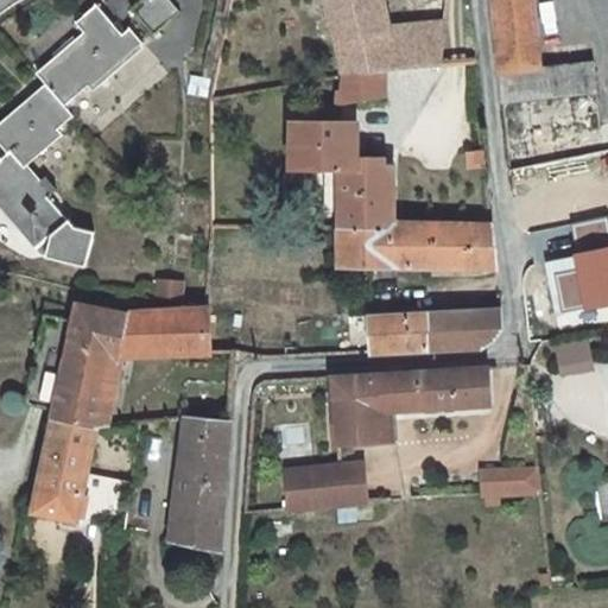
[(181,12),(169,0),(140,0),(131,8),(153,36),(181,12)]
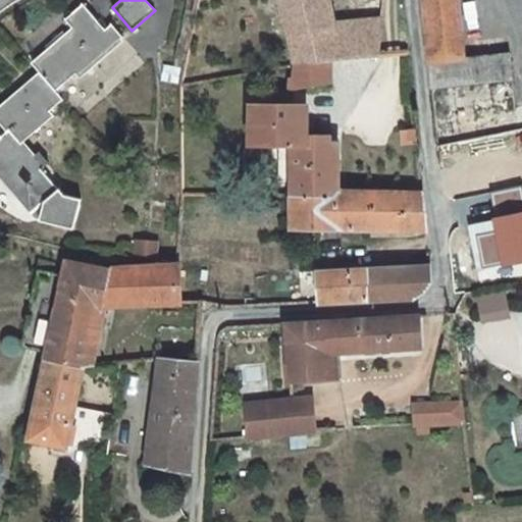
[(183,61),(194,0),(187,0),(185,14),(179,38),(177,39),(174,59),(183,61)]
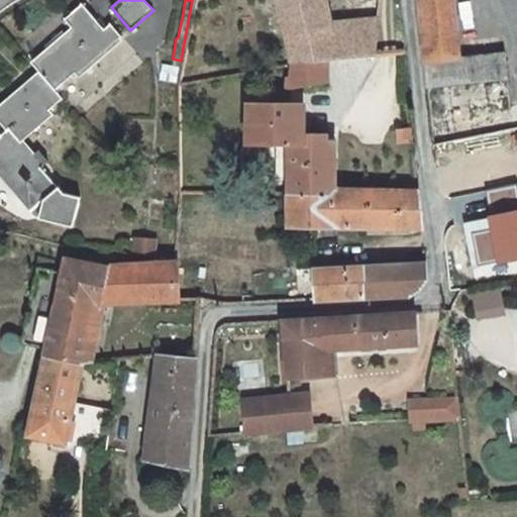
[(277,0),(287,35),(292,64),(328,61),(338,60),(329,11),(326,0),(277,0)]
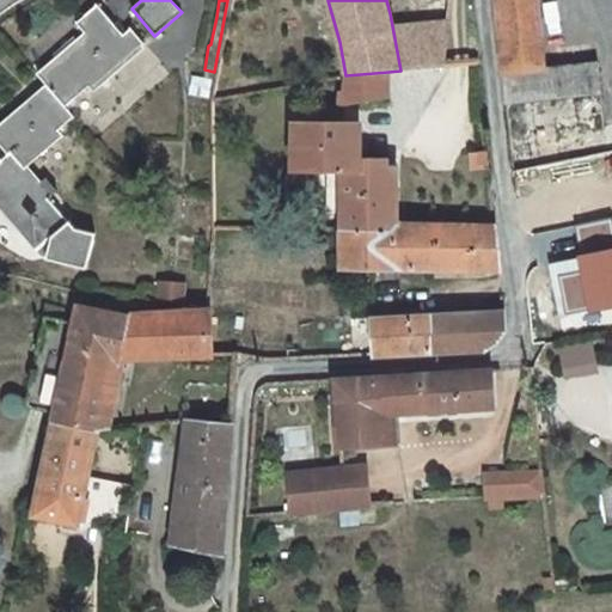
[(546,67),(538,0),(496,0),(503,74),(546,69),(546,67)]
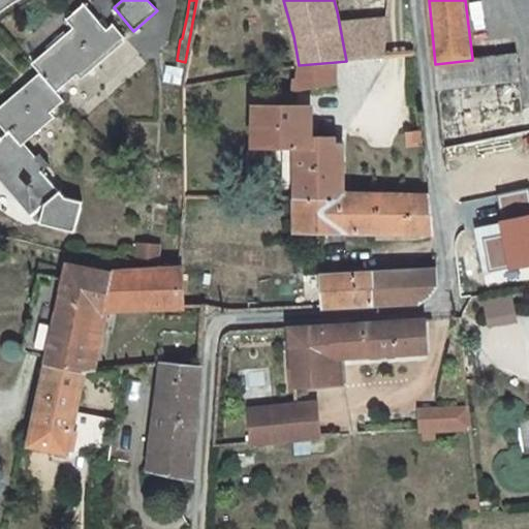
[(386,31),(390,7),(390,3),(369,1),(368,9),(365,33),(386,31)]
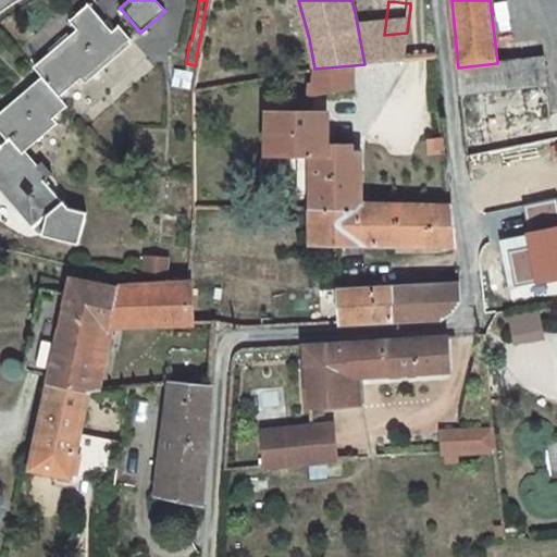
[(112,33),(88,4),(70,21),(79,33),(52,57),(56,61),(40,74),(44,77),(49,84),(60,97),(82,77),(79,74),(90,65),(94,71),(128,41),(130,41),(132,39),(120,25),(112,33)]
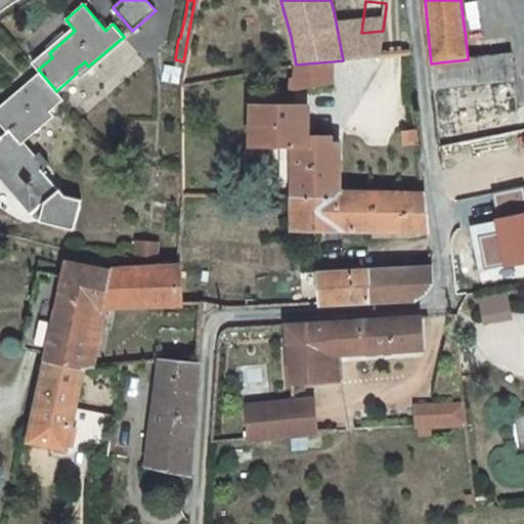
[(361,33),(364,9),(334,11),(343,60),(381,57),(382,53),(383,31),(361,33)]
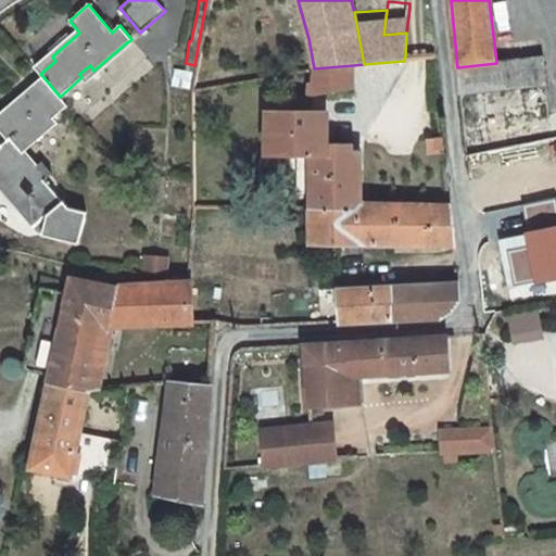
[(52,57),(50,54),(35,67),(40,74),(55,61),(52,57)]
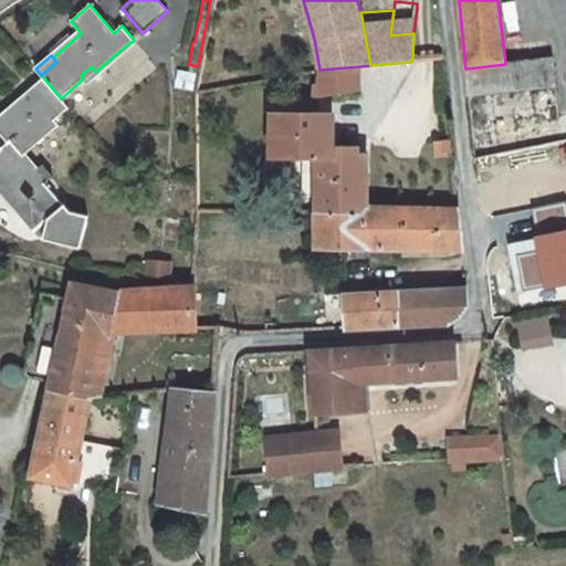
[(465,69),(469,95),(557,85),(554,58),(505,62),(505,64),(465,69)]
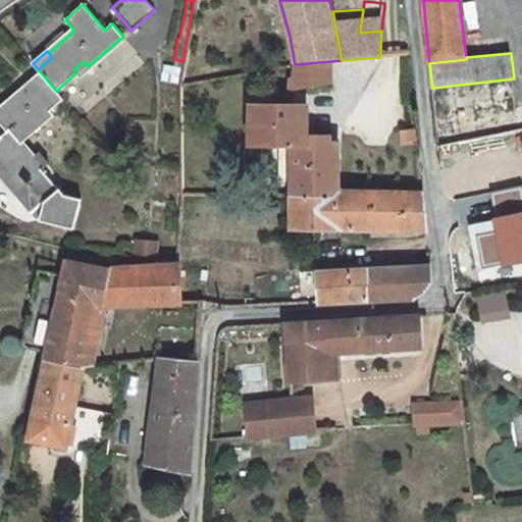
[(88,66),(85,61),(74,69),(76,72),(79,75),(89,66),(88,66)]
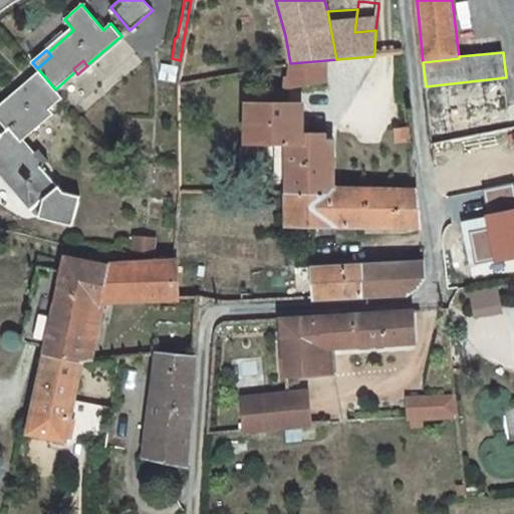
[(287,87),(325,82),(326,60),(290,63),(287,87)]
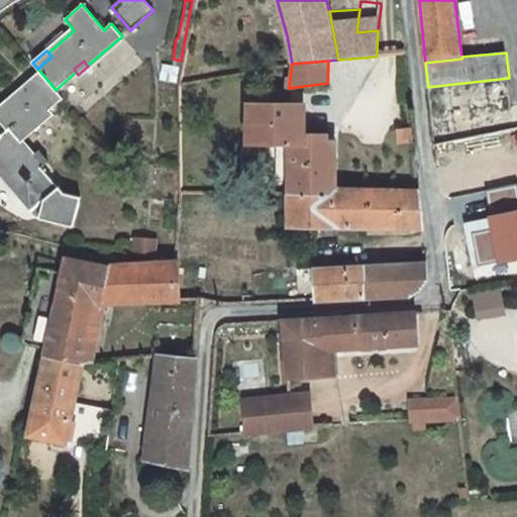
[(180,68),(162,65),(160,80),(177,83),(180,68)]
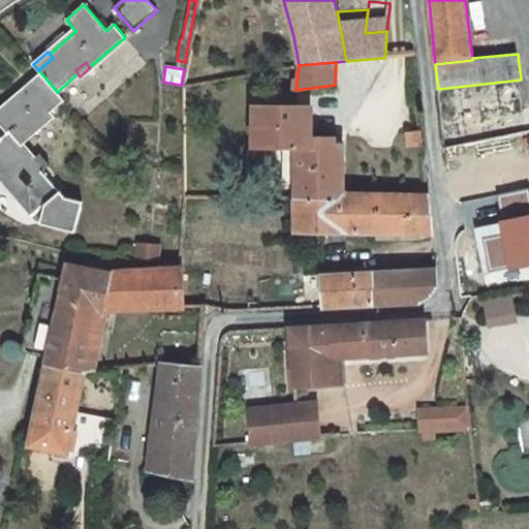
[(47,80),(41,73),(27,86),(28,88),(31,92),(47,80)]
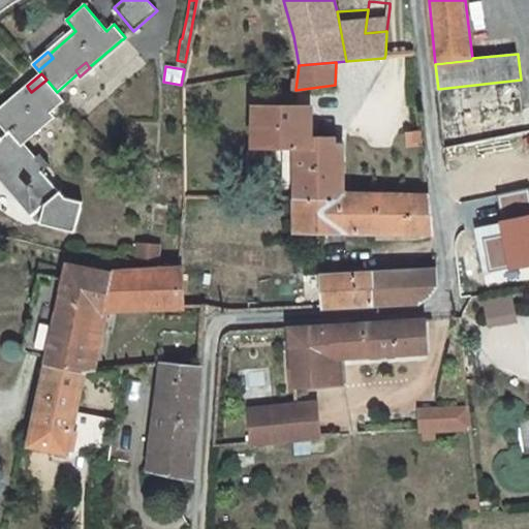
[(28,88),(1,111),(5,116),(14,126),(9,130),(20,142),(42,123),(38,118),(49,110),(51,113),(64,100),(57,92),(47,80),(31,92),(28,88)]
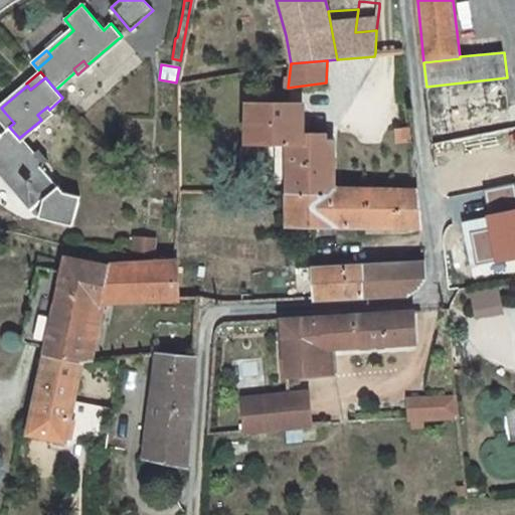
[(14,123),(5,113),(0,117),(0,120),(7,129),(9,127),(14,123)]
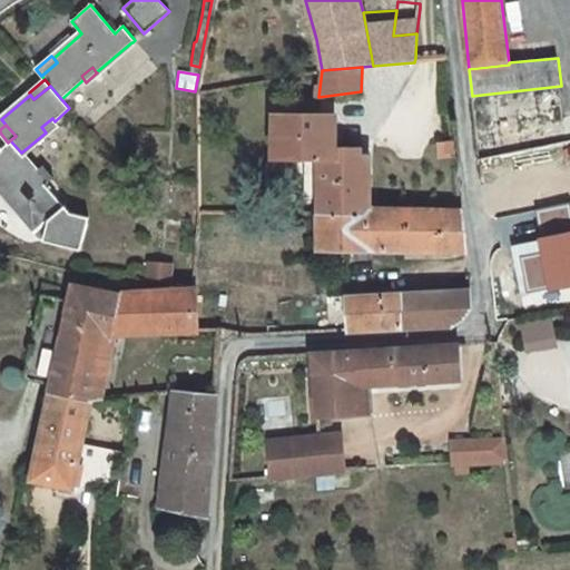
[(8,143),(0,149),(0,189),(21,215),(19,217),(32,233),(38,238),(80,251),(88,217),(70,213),(46,184),(53,177),(43,166),(36,170),(21,153),(10,140),(8,143)]
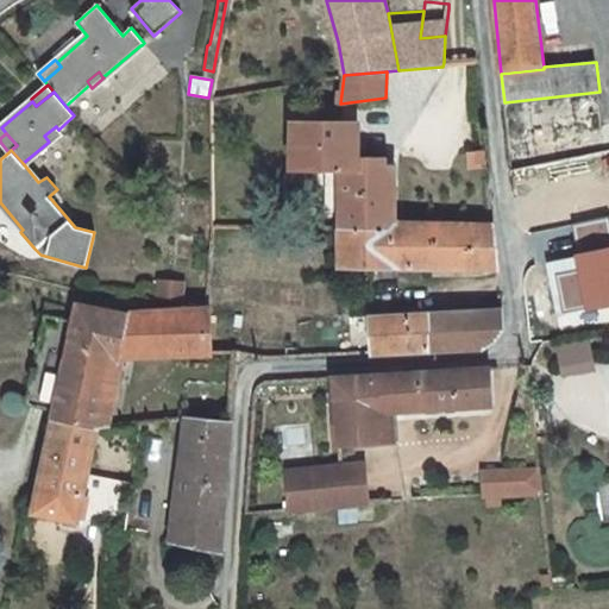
[(488,165),(485,150),(468,152),(469,169),(475,169),(476,168),(476,167),(477,165),(488,165)]
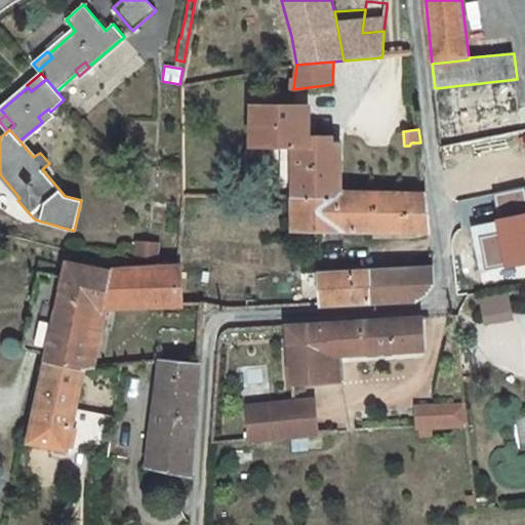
[(339,164),(331,164),(331,145),(331,136),(292,135),(292,148),(292,185),(292,198),(340,199),(339,164)]
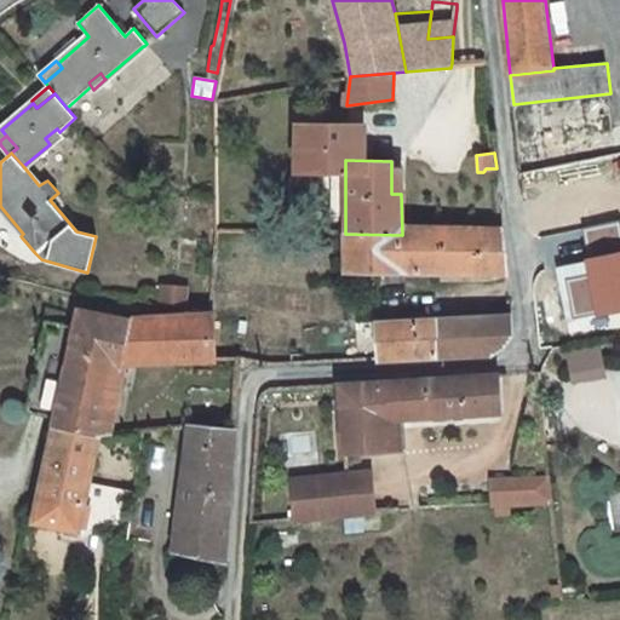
[(401,194),(401,171),(391,171),(391,194),(401,194)]
